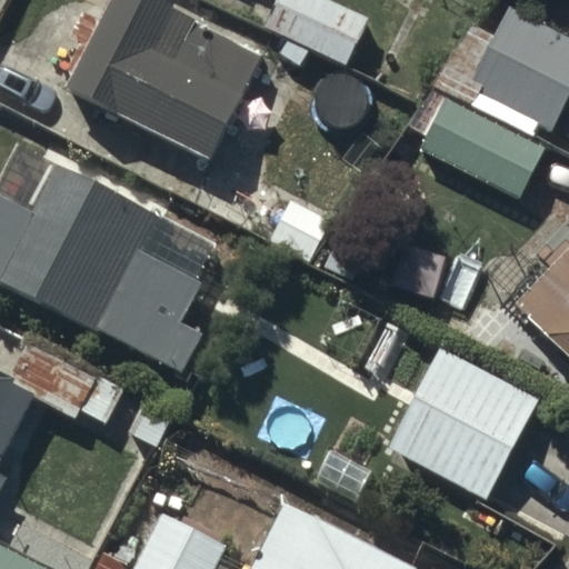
[(193,5),(185,0),(99,0),(57,85),(208,160),(262,51),(189,15),(193,5)]
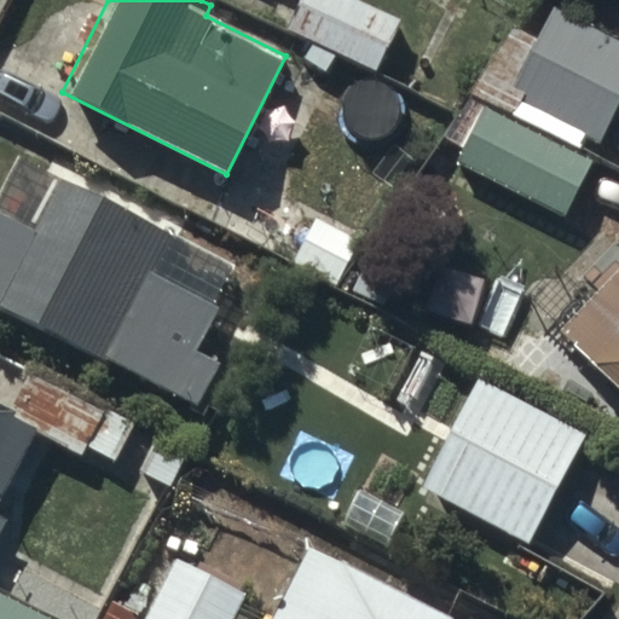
[(397,19),(358,0),(298,0),(288,21),(375,63),(397,19)]
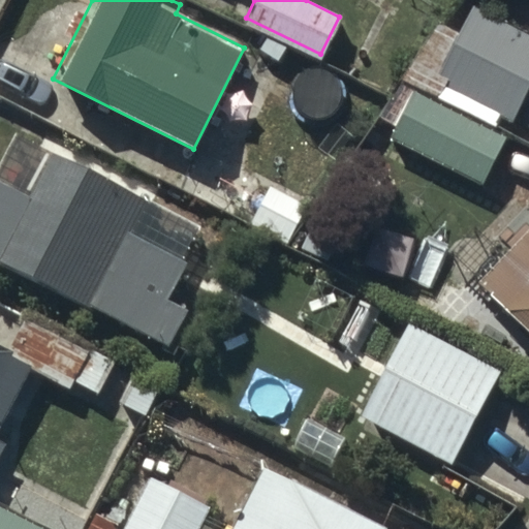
[(528,85),(528,31),(472,3),(460,27),(455,30),(430,78),(511,119),(528,85)]
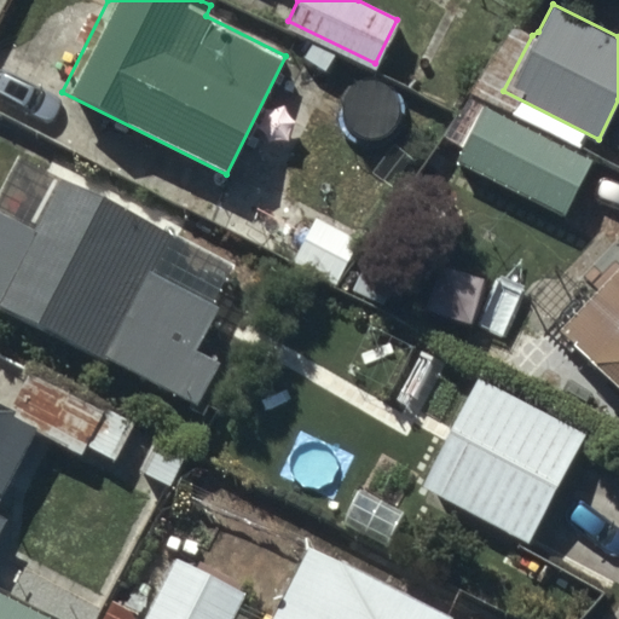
[(336,56),(313,44),(307,57),(329,68),(336,56)]
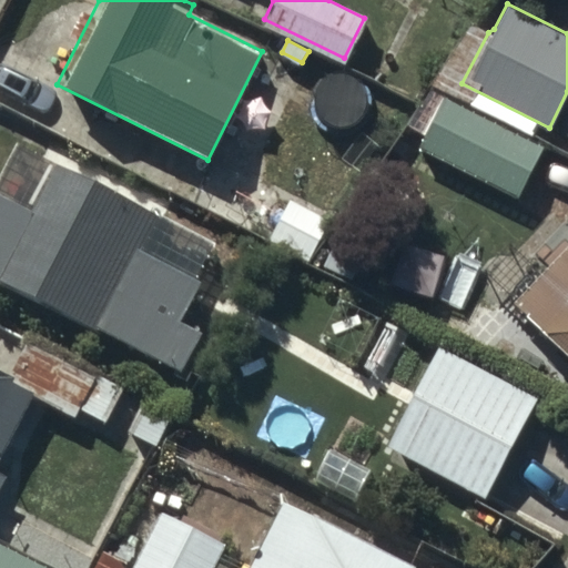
[(541,143),(444,95),(419,146),(517,194),(541,143)]
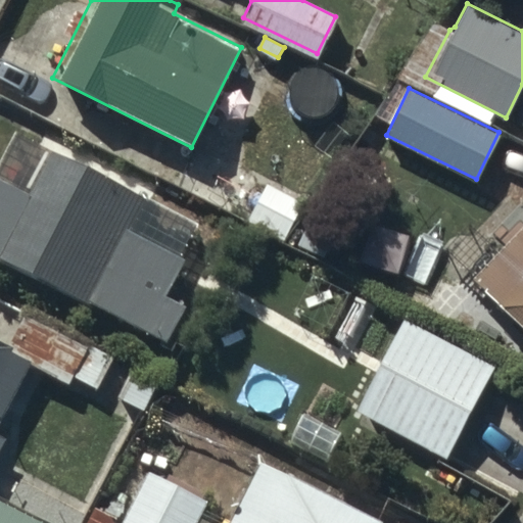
[(29,189),(0,174),(0,257),(158,340),(179,302),(162,294),(183,256),(143,235),(128,228),(144,197),(50,148),(29,189)]
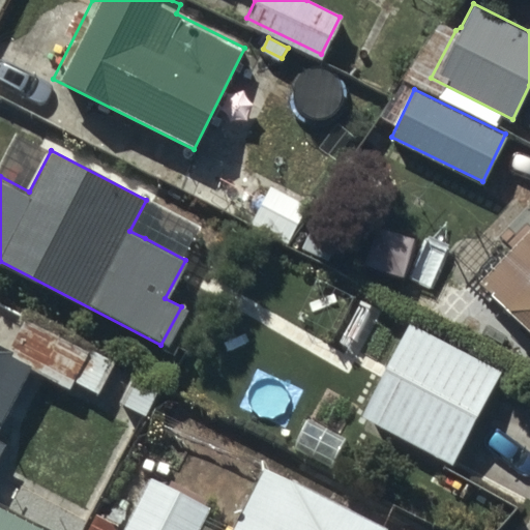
[(306,203),(272,184),(253,219),(287,238),(306,203)]
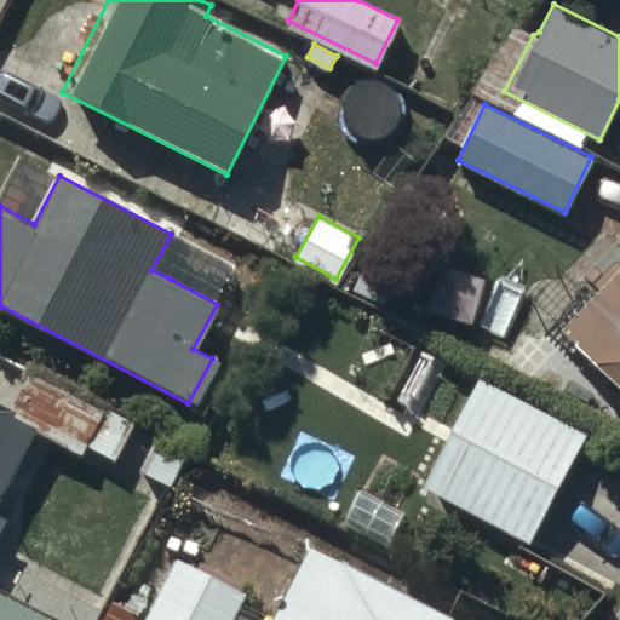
[(619,260),(561,323),(619,379),(619,260)]
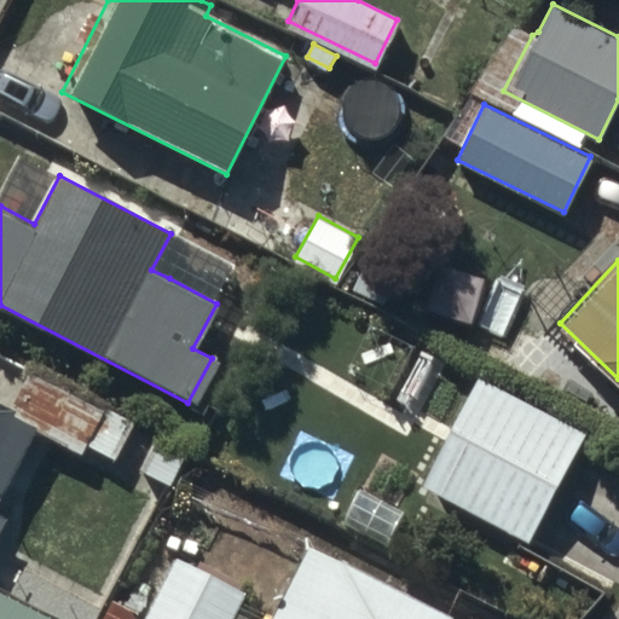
[(29,374),(15,400),(24,410),(50,423),(46,432),(81,451),(102,414),(29,374)]
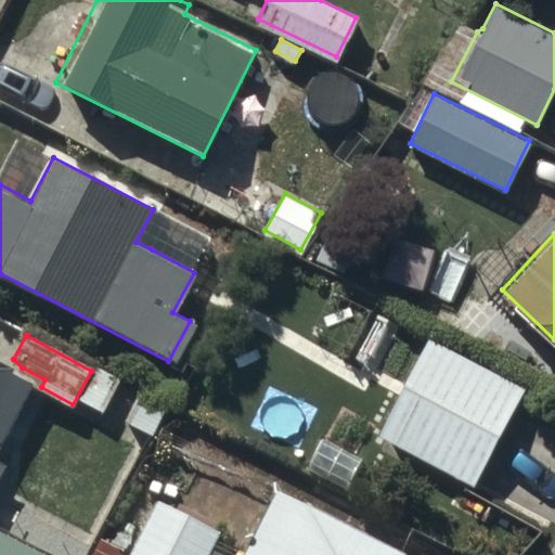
[(523,387),(428,338),(378,434),(472,482),(523,387)]
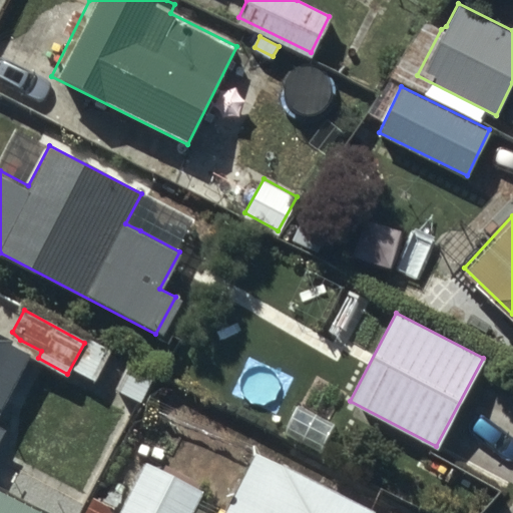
[(15,338),(0,330),(0,441),(8,426),(0,421),(0,420),(35,352),(13,341),(15,338)]
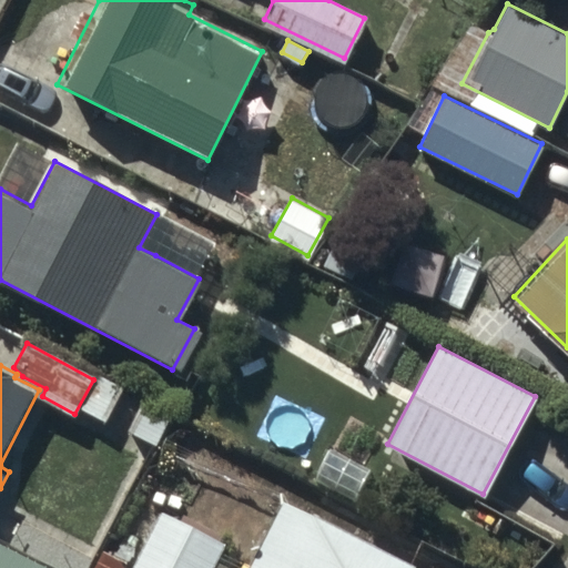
[(165,421),(98,384),(84,409),(152,445),(165,421)]
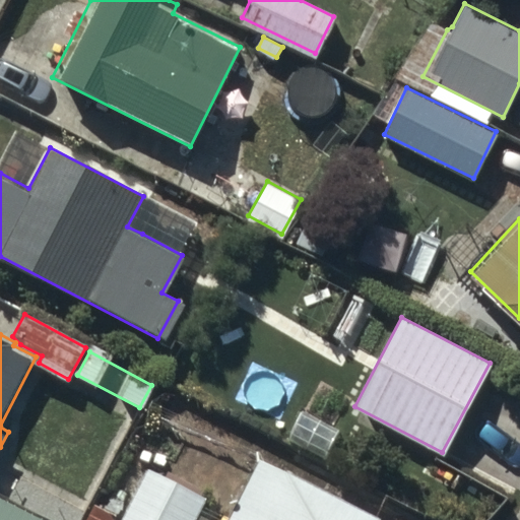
[(339,429),(303,410),(288,440),(325,457),(339,429)]
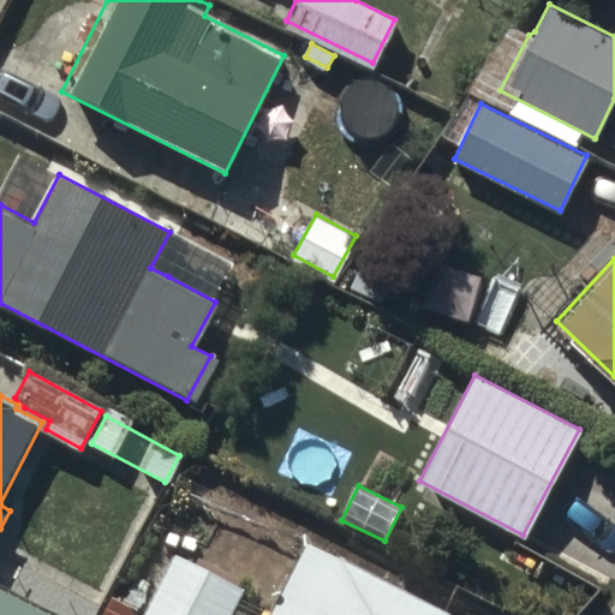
[(449,614),(308,542),(269,614),(449,614)]
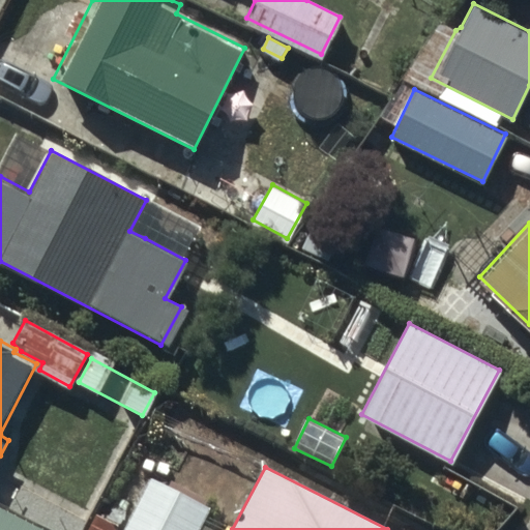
[(197,529),(210,506),(150,475),(121,529),(197,529)]
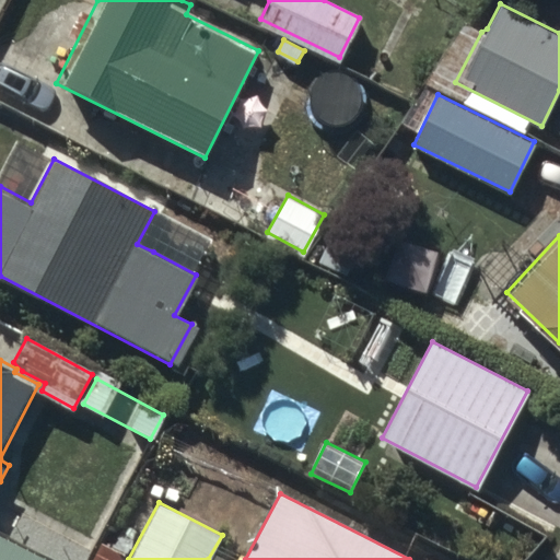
[(51,559),(0,535),(0,559),(51,559)]
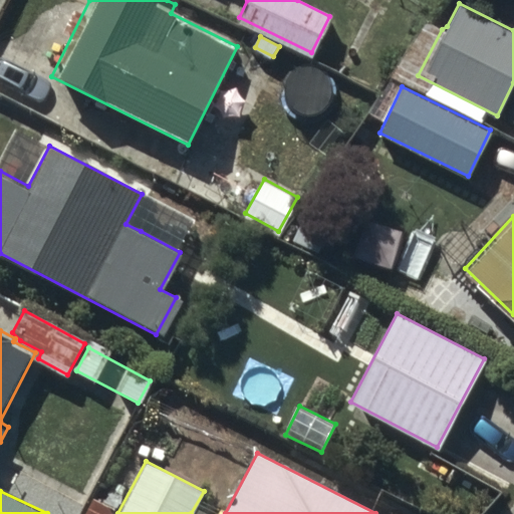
[(113,513),(116,510),(93,498),(84,513),(113,513)]
